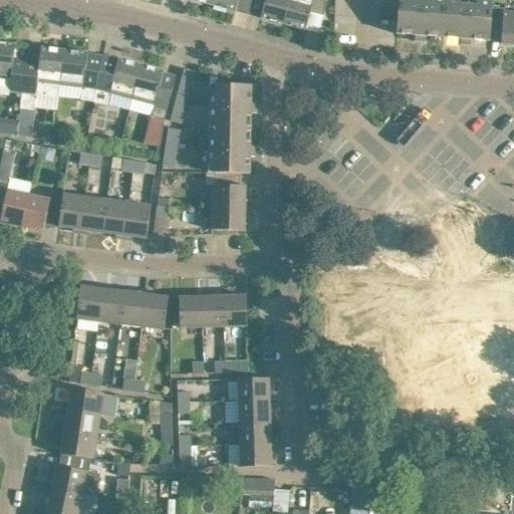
[(251,0),(213,0),(212,6),(235,11),(248,15),(251,0)]
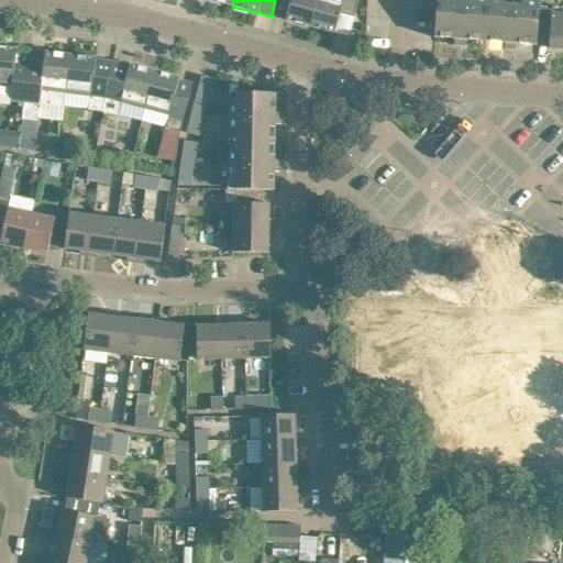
[(285,20),(310,26),(317,0),(286,0),(290,1),(285,20)]
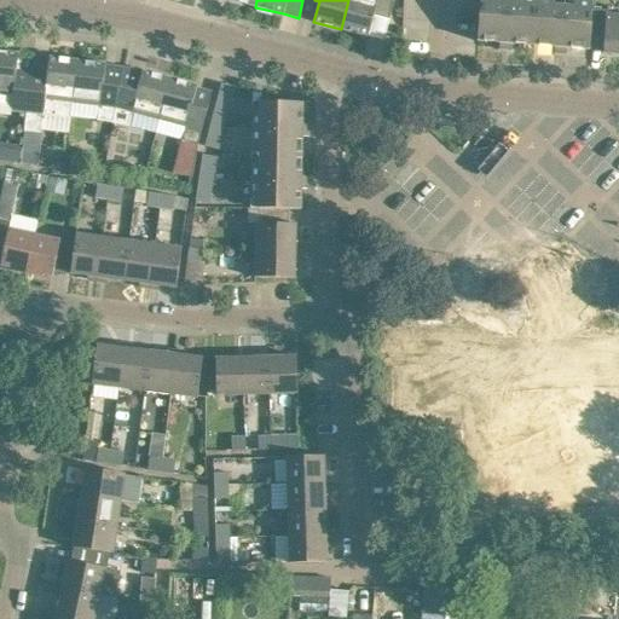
[(348,0),(341,29),(368,36),(374,16),(389,19),(393,0),(348,0)]
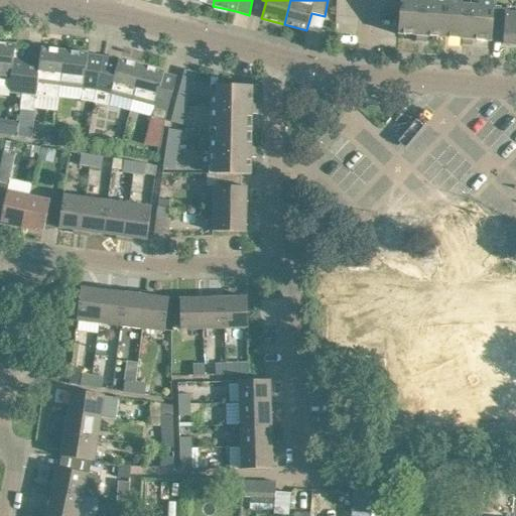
[(426,36),(444,38),(446,0),(400,0),(398,34),(416,35),(416,41),(426,42),(426,36)]
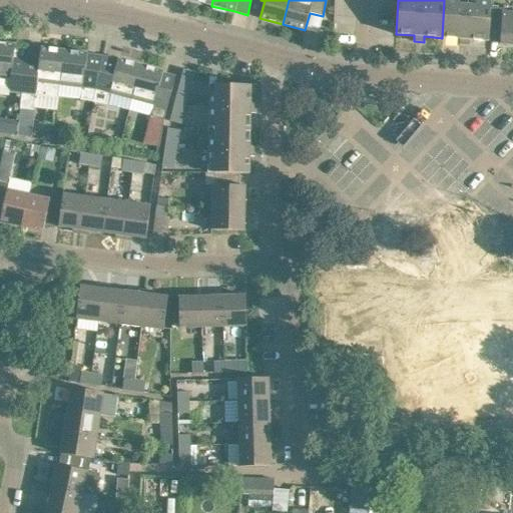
[(455,0),(444,0),(442,38),(459,39),(459,44),(469,45),(470,40),(488,41),(491,3),(455,0)]
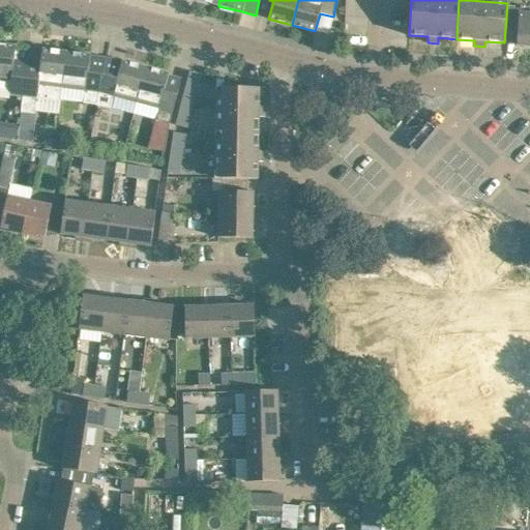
[(517,46),(529,47),(529,13),(519,12),(517,46)]
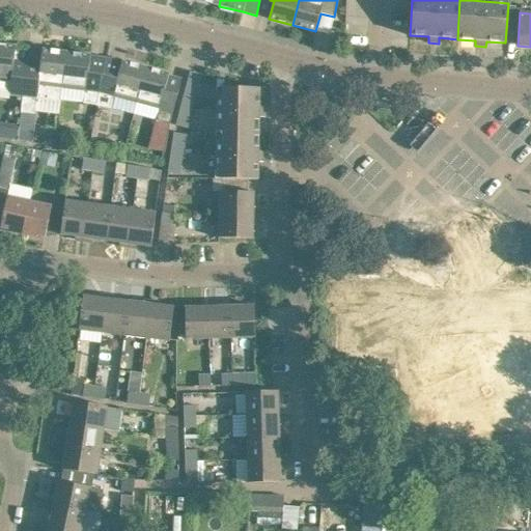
[(10,91),(23,93),(26,66),(14,64),(16,46),(0,44),(0,96),(10,98),(10,91)]
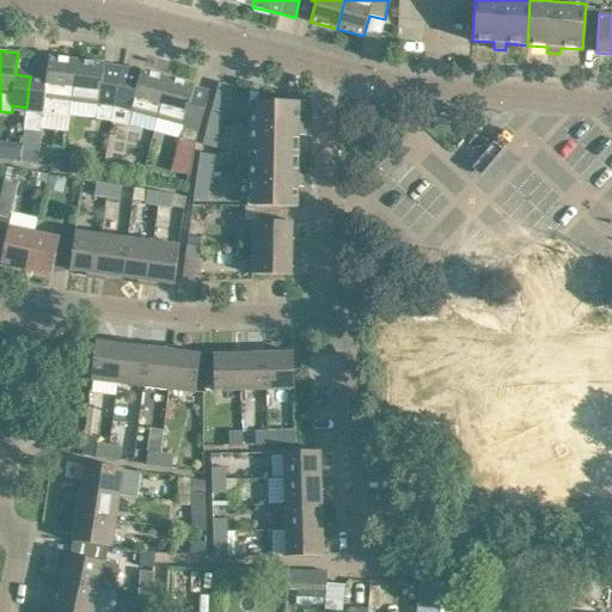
[(69,118),(71,103),(77,60),(49,57),(46,78),(30,77),(26,108),(24,129),(40,132),(40,128),(42,115),(69,118)]
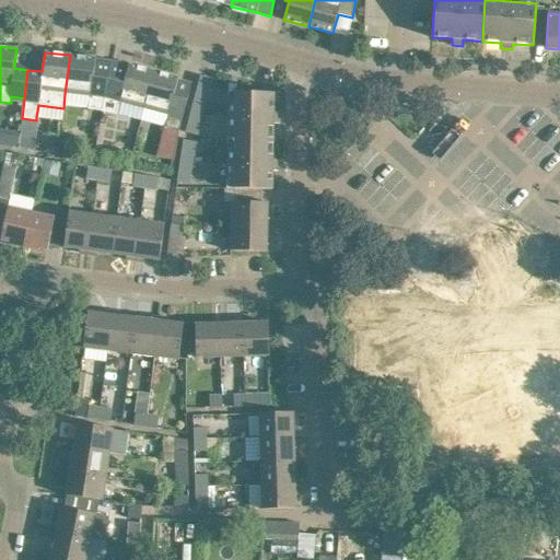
[(89,108),(103,112),(112,61),(95,59),(95,58),(70,55),(65,94),(90,97),(89,108)]
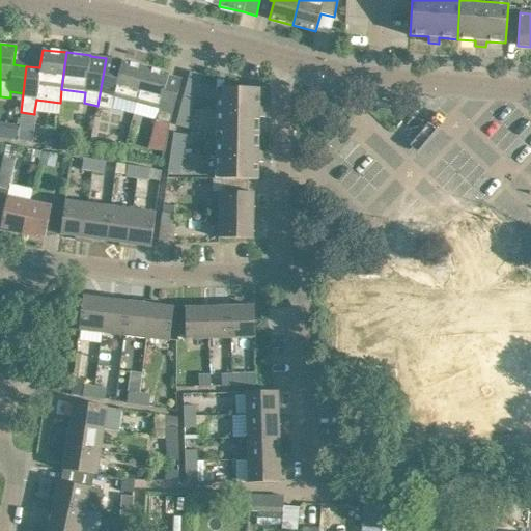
[(113,98),(136,104),(144,67),(121,61),(121,62),(106,58),(98,106),(110,108),(113,98)]
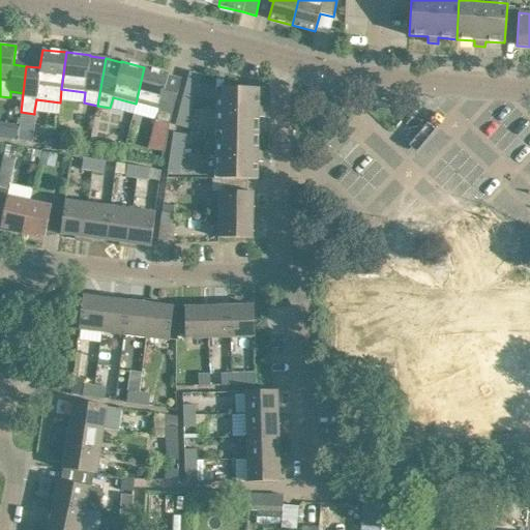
[(144,67),(136,104),(158,109),(155,121),(169,124),(172,115),(177,95),(181,78),(168,75),(169,74),(144,67)]
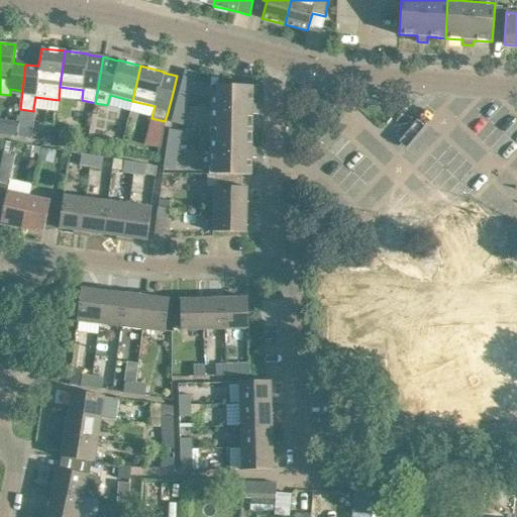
[(185,70),(176,105),(187,108),(196,73),(185,70)]
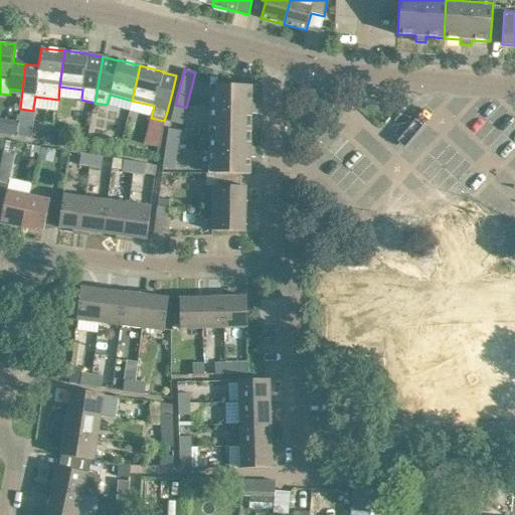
[(214,123),(214,130),(250,131),(251,114),(256,114),(258,104),(251,104),(251,87),(216,86),(216,94),(211,94),(211,114),(210,114),(210,123),(214,123)]
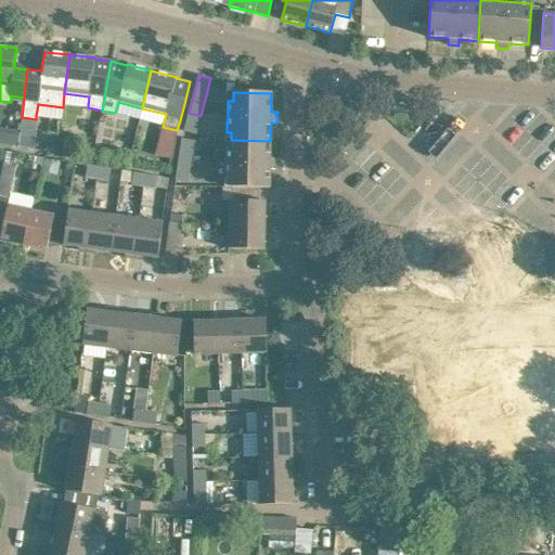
[(201,116),(189,113),(183,132),(195,136),(201,116)]
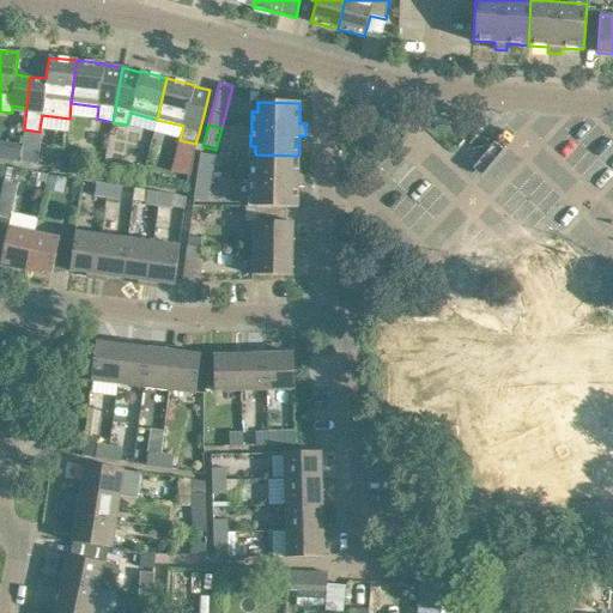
[(200,155),(196,177),(208,180),(212,157),(200,155)]
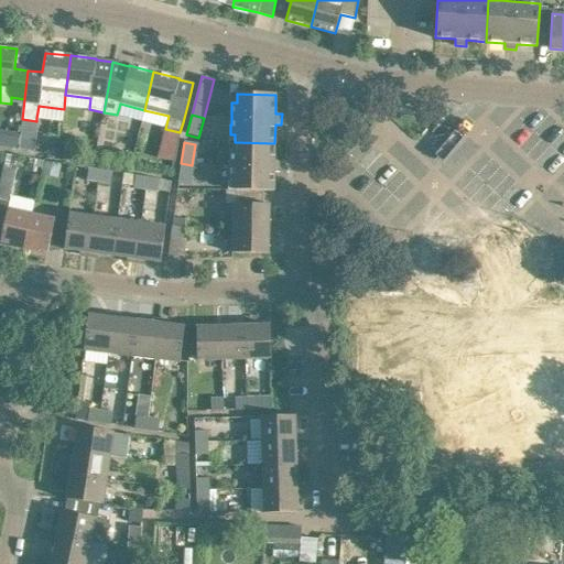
[(234,192),(235,192),(235,191),(262,191),(273,192),(274,172),(281,172),(281,161),(274,161),(274,143),(235,142),(235,152),(229,152),(228,183),(234,183),(234,192)]
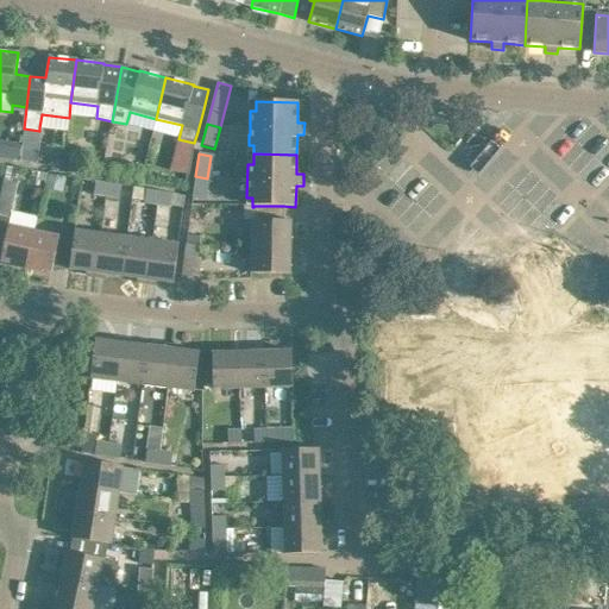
[(207,179),(195,176),(192,199),(203,201),(207,179)]
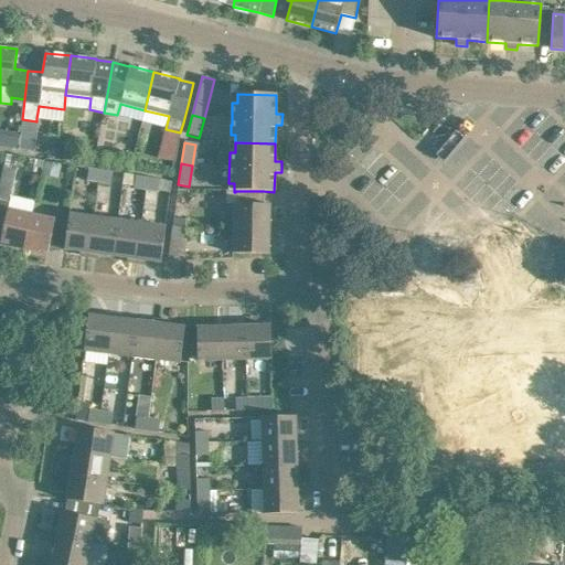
[(0,182),(0,230),(3,231),(0,242),(9,244),(8,246),(23,249),(31,215),(8,210),(9,203),(12,188),(16,169),(3,167),(0,182)]
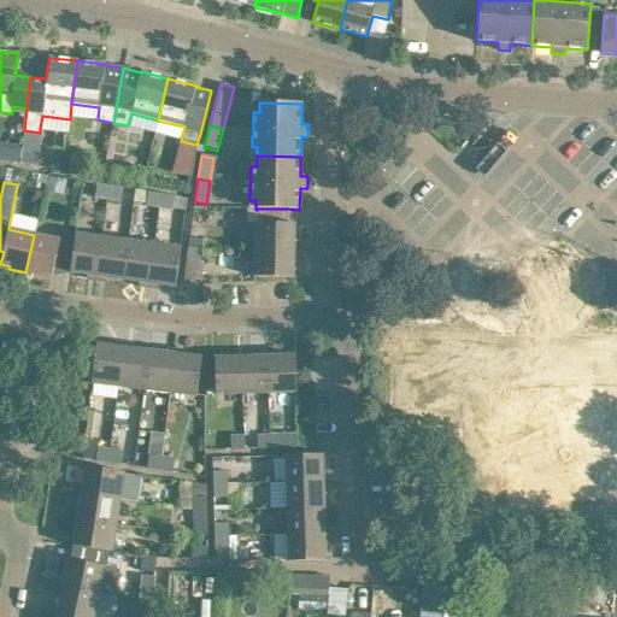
[(95,199),(107,200),(110,187),(98,184),(95,199)]
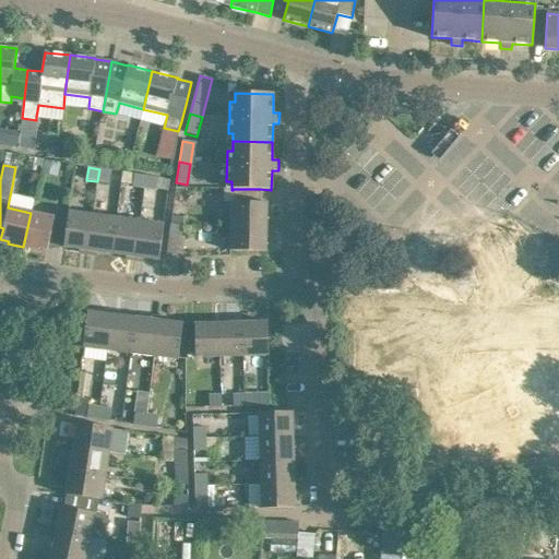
[(99,169),(97,181),(109,183),(111,170),(99,169)]
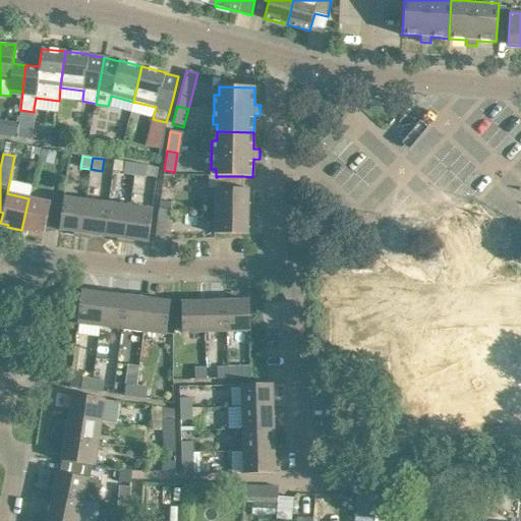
[(123,174),(134,176),(136,165),(125,163),(123,174)]
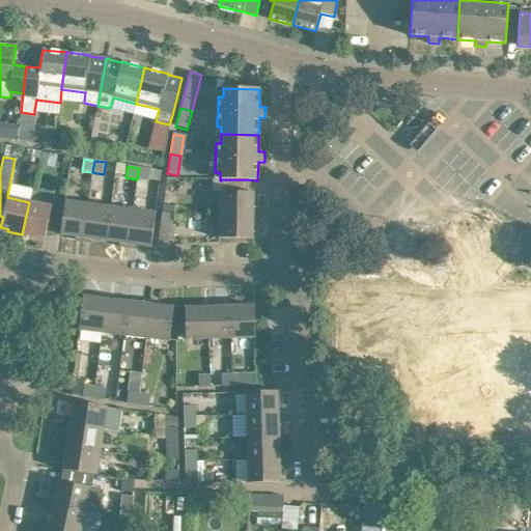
[(139,168),(137,179),(147,182),(149,170),(139,168)]
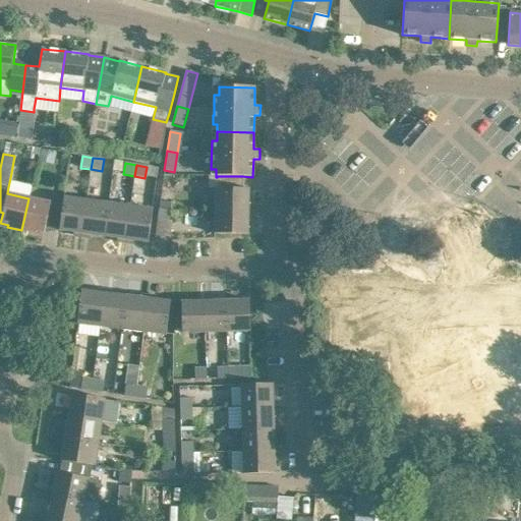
[(215,189),(215,211),(248,212),(248,189),(242,188),(242,176),(217,176),(217,177),(217,189),(215,189)]
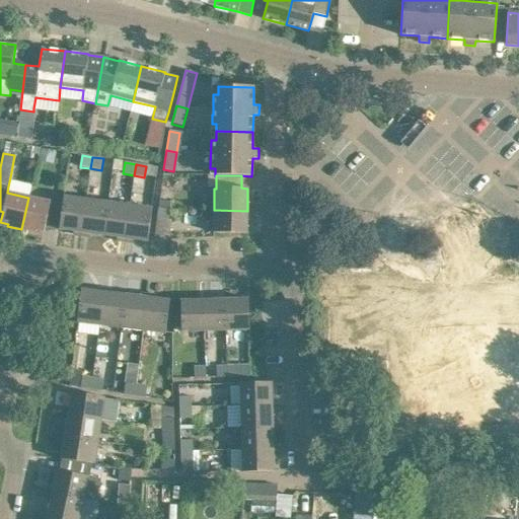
[(59,229),(60,224),(63,199),(52,197),(50,202),(28,198),(21,229),(35,232),(36,230),(44,232),(45,227),(59,229)]
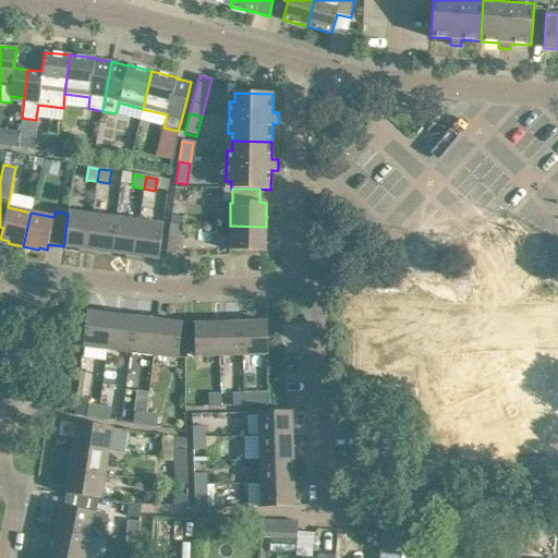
[(63,246),(87,251),(93,216),(69,213),(68,214),(64,241),(63,246)]
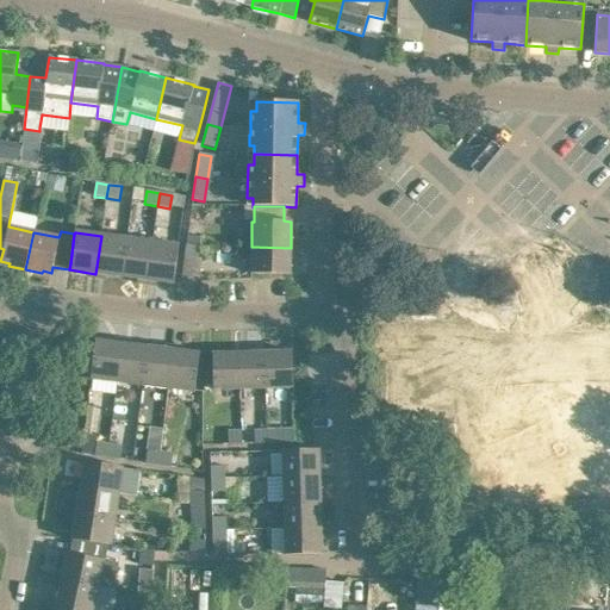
[(95,274),(122,277),(126,240),(101,236),(95,274)]
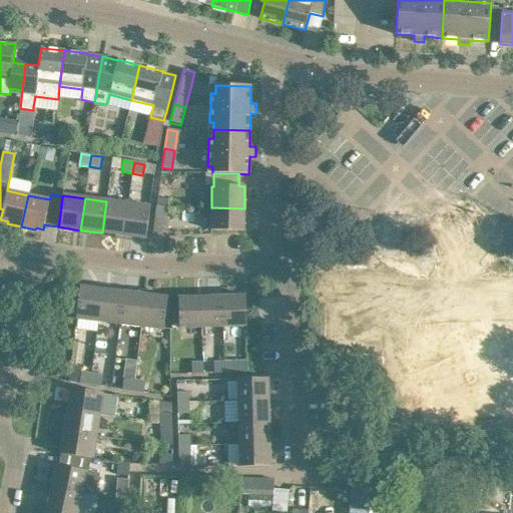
[(102,232),(123,235),(128,203),(106,201),(102,232)]
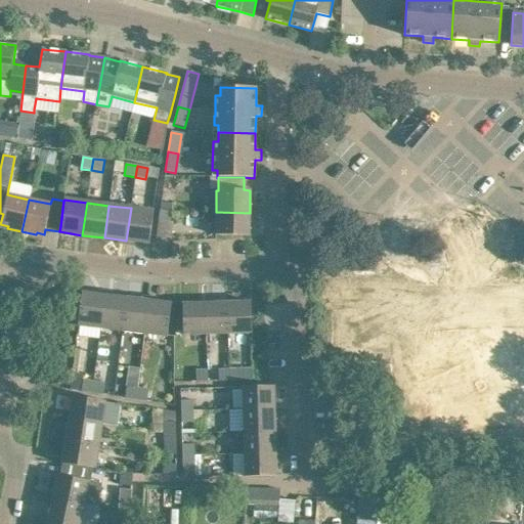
[(131,208),(126,241),(149,244),(154,211),(131,208)]
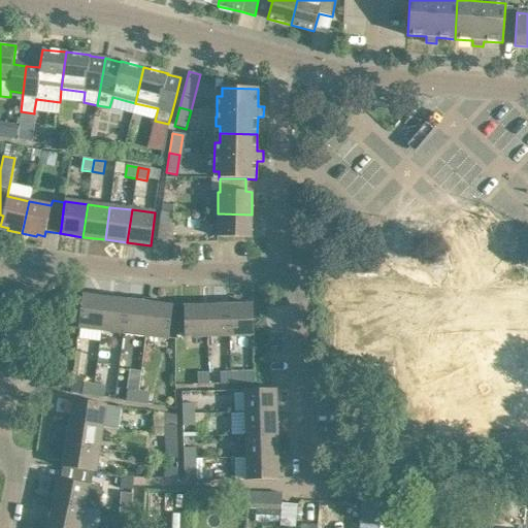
[(160,211),(159,224),(169,225),(171,213),(160,211)]
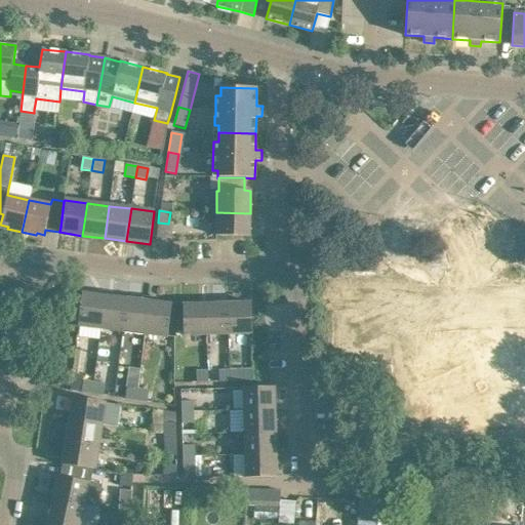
[(250,213),(216,212),(215,236),(249,236),(250,213)]
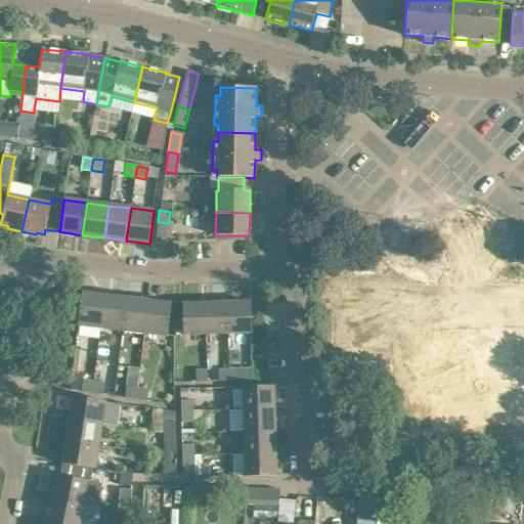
[(78,325),(100,329),(104,295),(82,293),(78,325)]
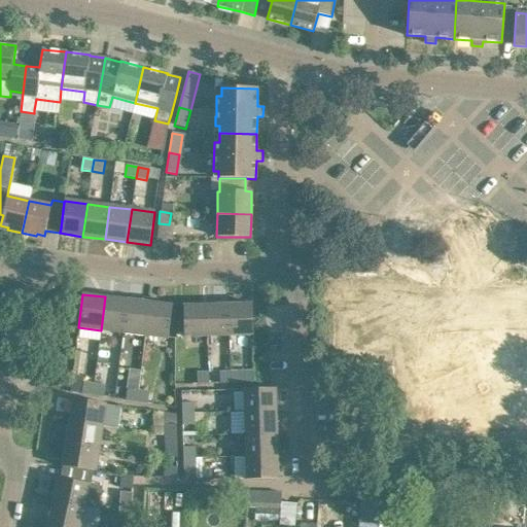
[(101,330),(123,334),(127,300),(105,296),(101,330)]
